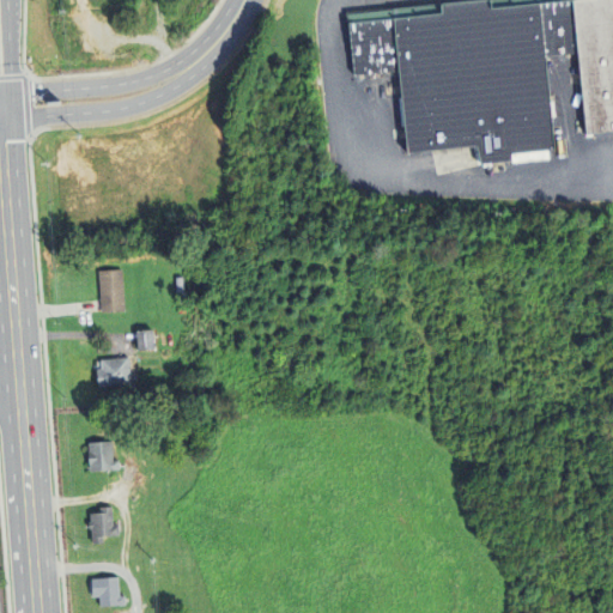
[(404,152),(395,71),(390,19),(437,14),(437,5),(489,0),(489,10),(538,5),(542,59),(551,149),(508,153),(509,161),(477,164),(474,145),(404,152)]
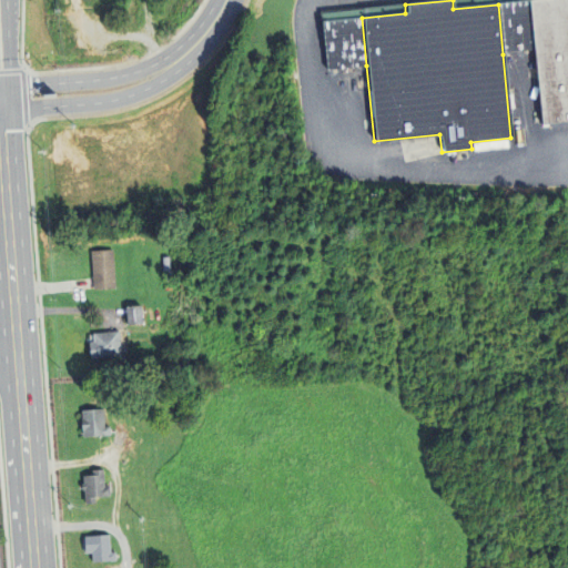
[(453,9),(453,0),(527,0),(527,1),(453,9)]
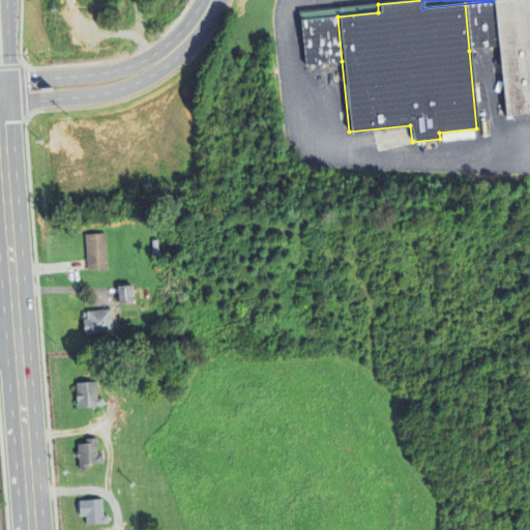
[(529,0),(502,0),(492,1),(497,48),(503,116),(529,113),(529,0)]
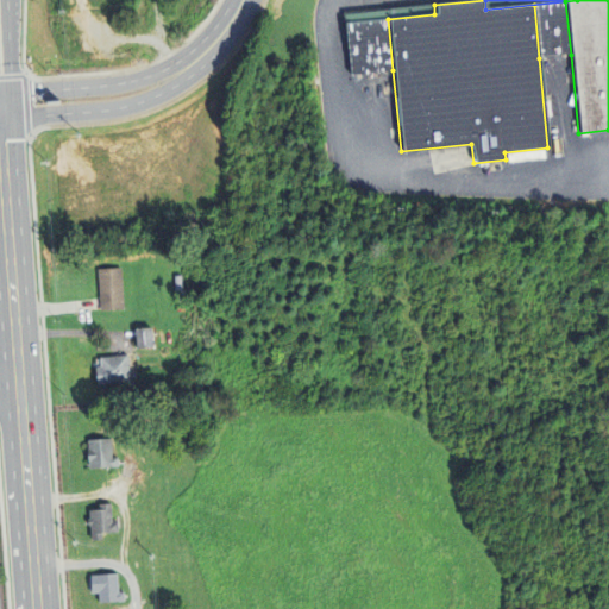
[(534,5),(539,58),(571,55),(565,1),(534,5)]
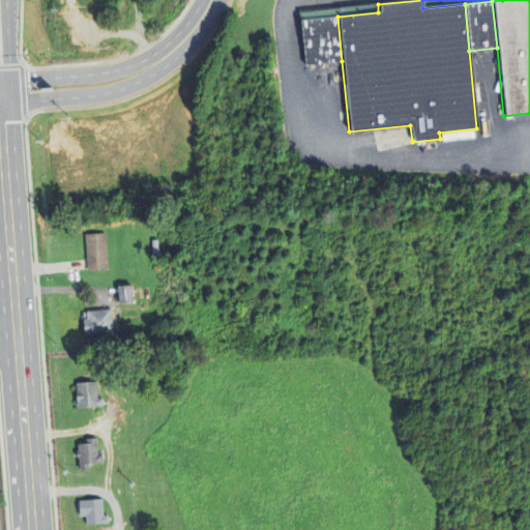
[(299,21),(298,12),(378,4),(378,12),(299,21)]
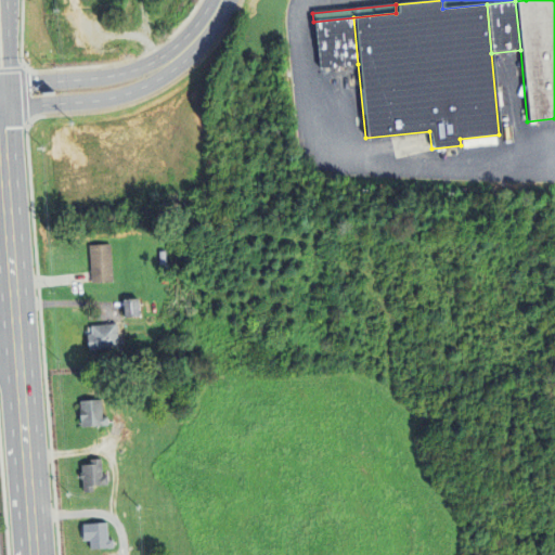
[(313,22),(318,68),(358,64),(353,17),(313,22)]
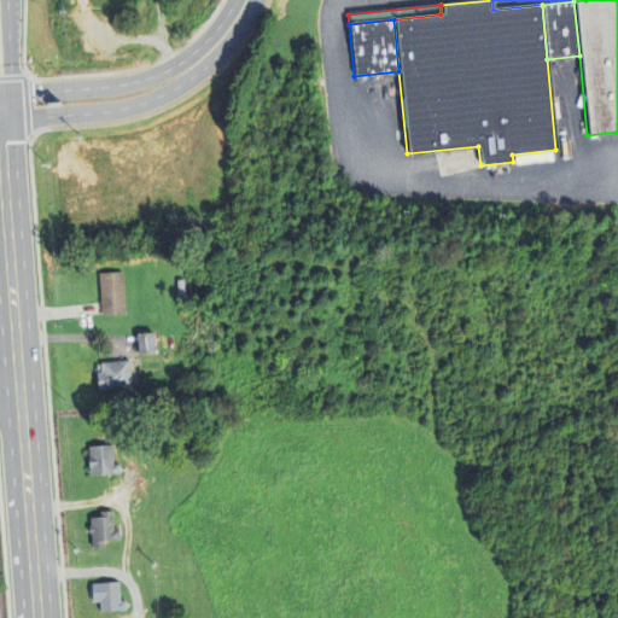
[(103,302),(100,273),(126,272),(128,313),(104,315),(104,313),(103,302)]
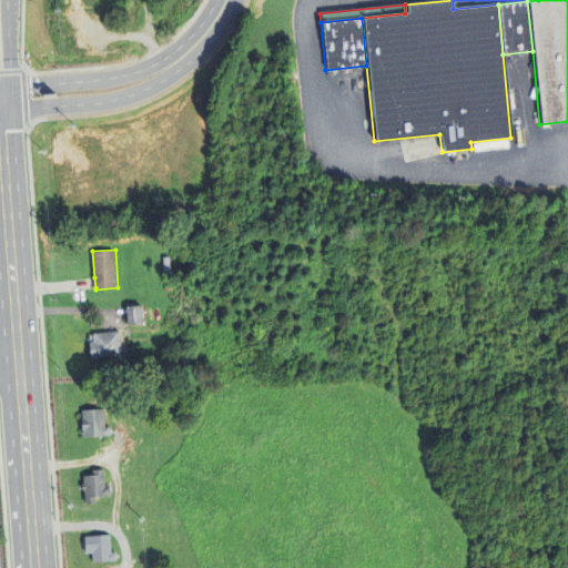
[(127,307),(142,305),(143,324),(128,325),(127,313),(127,307)]
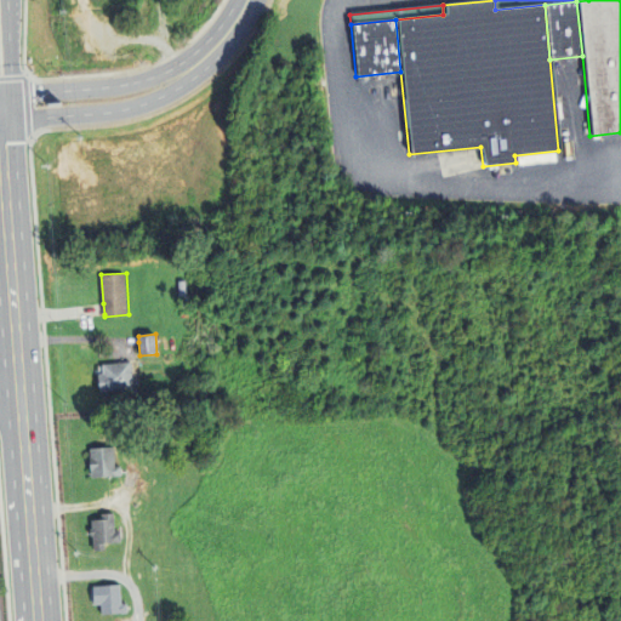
[(132,360),(135,377),(140,377),(141,386),(135,387),(136,388),(102,392),(100,375),(104,374),(103,364),(114,363),(132,360)]
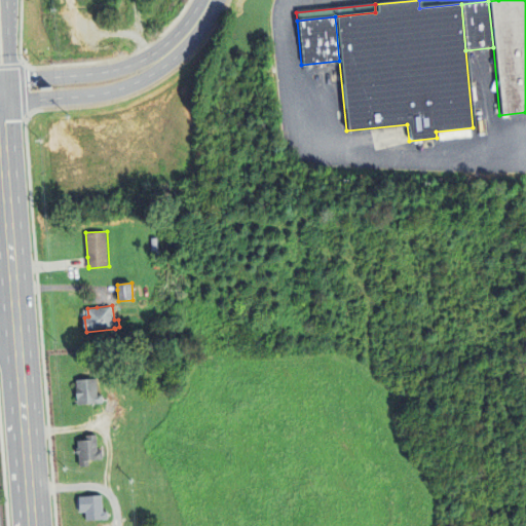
[(81,404),(81,399),(78,399),(78,388),(79,387),(79,380),(98,378),(100,403),(81,404)]
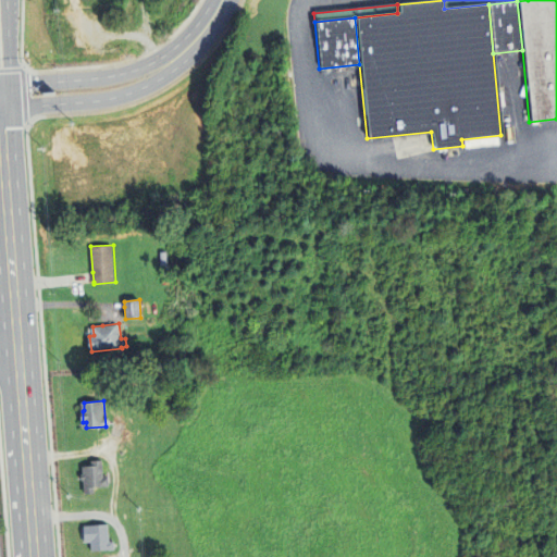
[(86,494),(85,480),(83,480),(82,474),(84,474),(83,467),(90,466),(90,461),(102,460),(103,478),(108,478),(109,486),(95,487),(95,494),(86,494)]
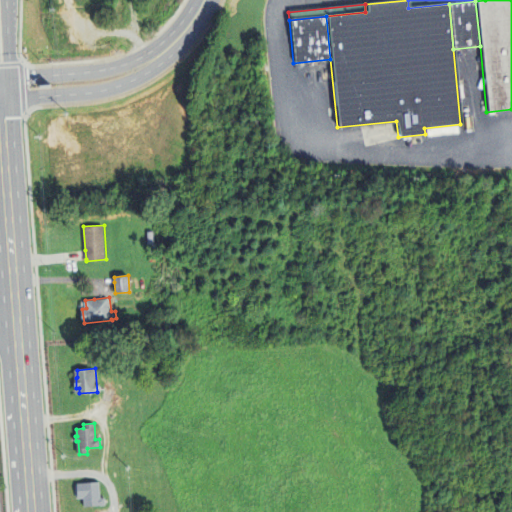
[(83,498),(77,498),(76,484),(99,482),(99,498),(104,498),(105,505),(84,506),(83,498)]
